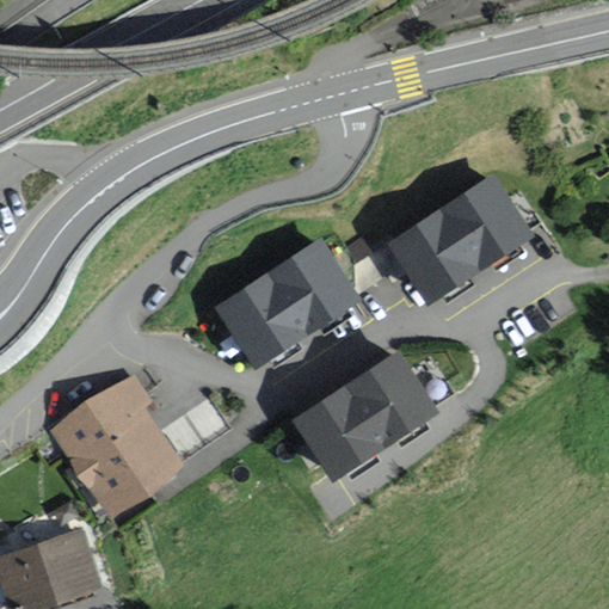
[(491,174),(387,244),(426,305),(531,235),(491,174)]
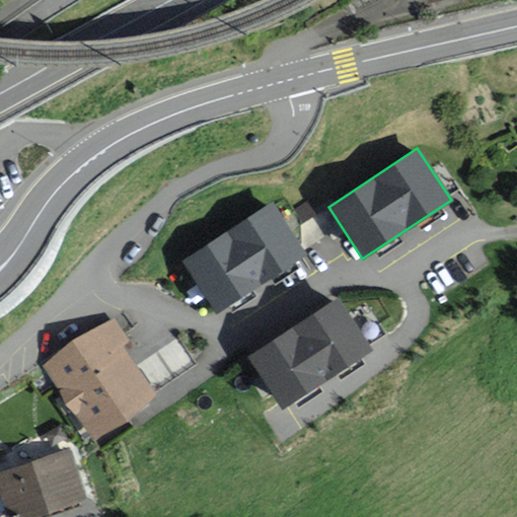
[(271,203),(182,261),(216,312),(304,254),(271,203)]
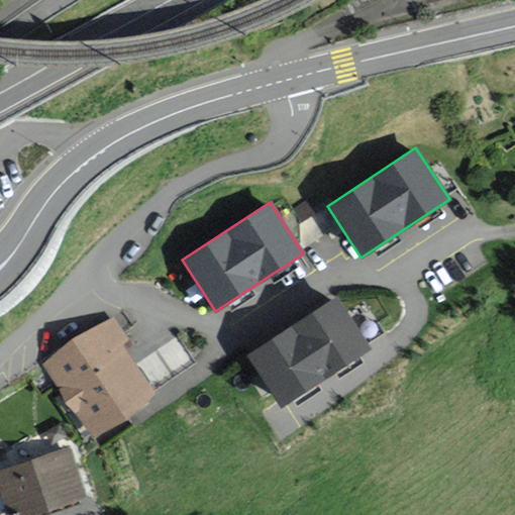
[(335,298),(246,355),(280,407),(369,349),(335,298)]
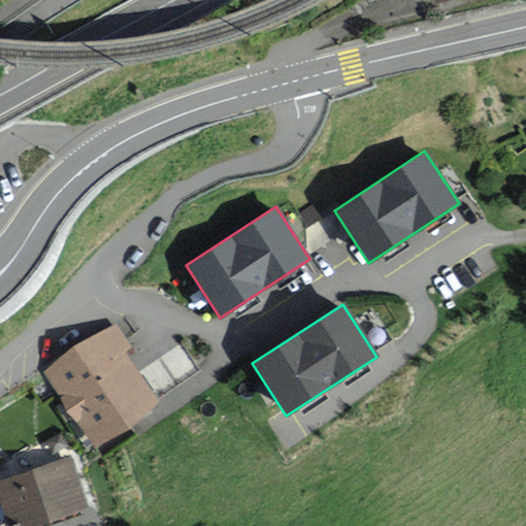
[(162,401),(110,327),(48,370),(100,445),(162,401)]
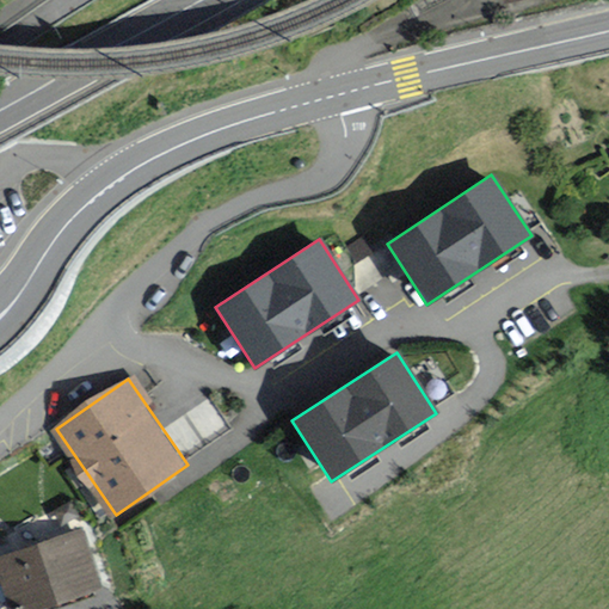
[(56,608),(105,591),(81,528),(0,557),(0,584),(8,608),(56,608)]
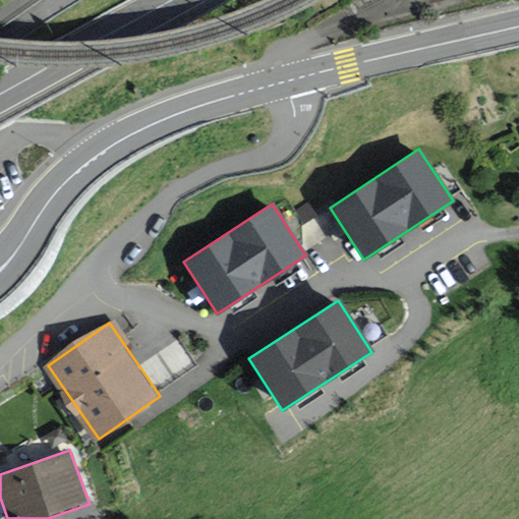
All buildings are outlined.
